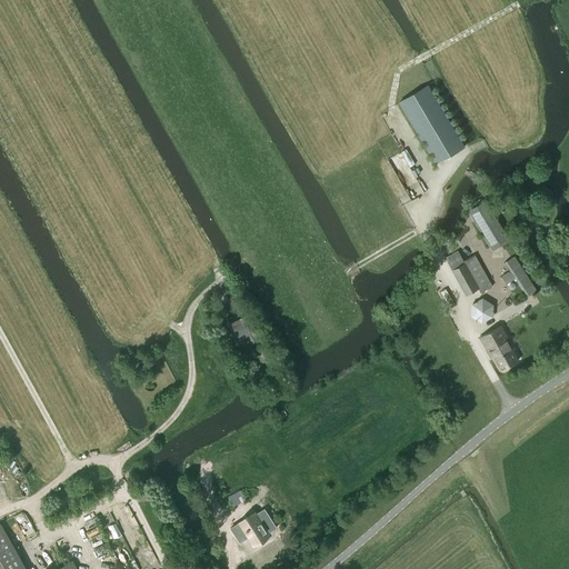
[(428,85),(400,102),(436,163),(465,147),(428,85)]
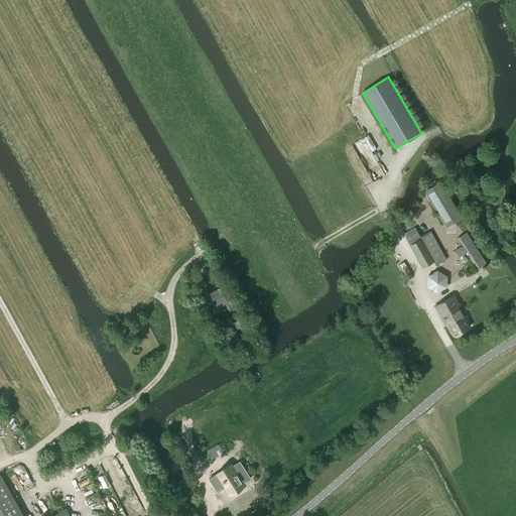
[(446,226),(462,217),(440,181),(425,191),(446,226)]
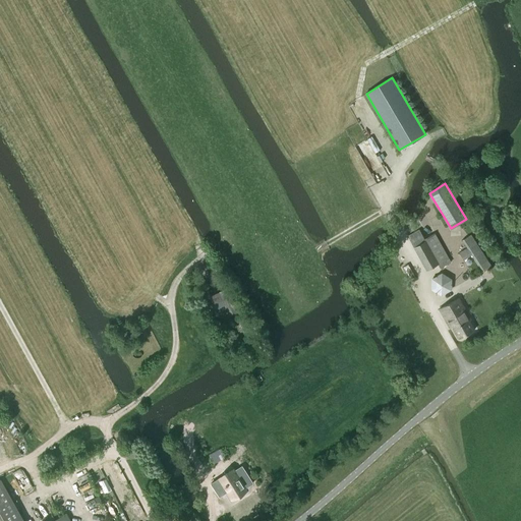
[(427,270),(439,264),(441,268),(451,262),(435,233),(424,239),(419,230),(408,236),(421,259),(427,270)]
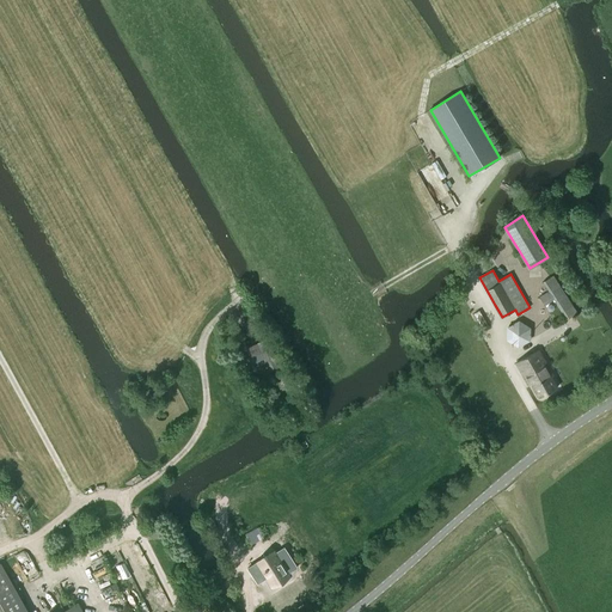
[(545,304),(554,298),(568,319),(577,313),(554,275),(544,282),(550,291),(540,297),(545,304)]
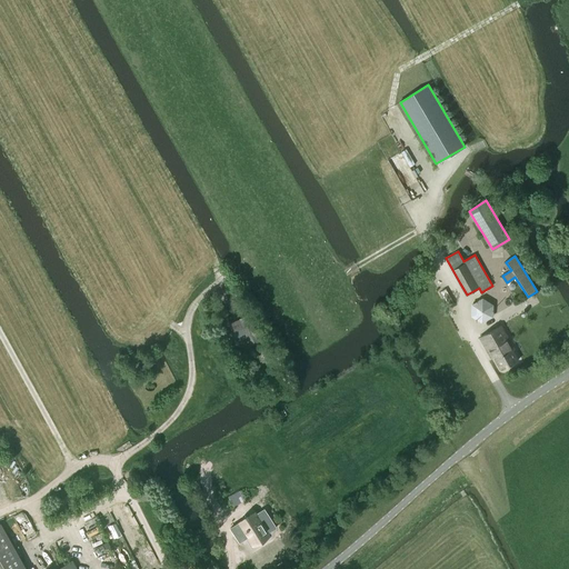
[(471,316),(482,322),(493,317),(493,305),(483,298),(471,303),(471,316)]
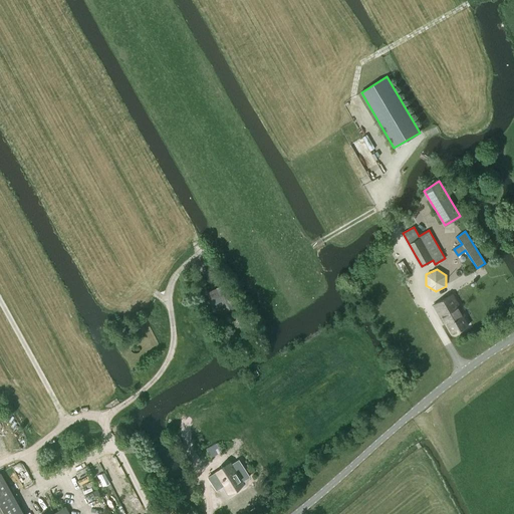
[(220,296),(224,307),(232,304),(224,285),(207,291),(210,300),(220,296)]
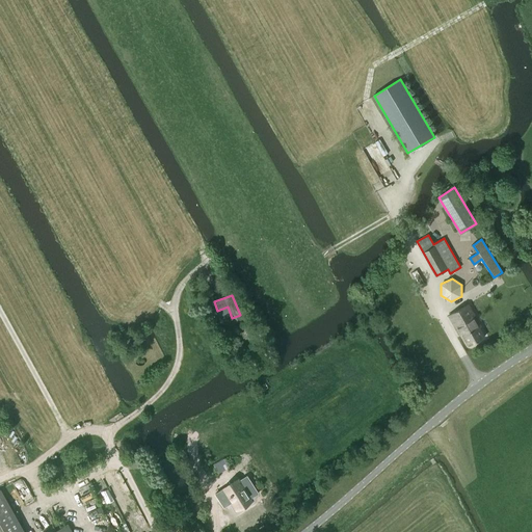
[(468,304),(448,316),(459,335),(460,334),(468,346),(484,337),(478,327),(480,326),(468,304)]
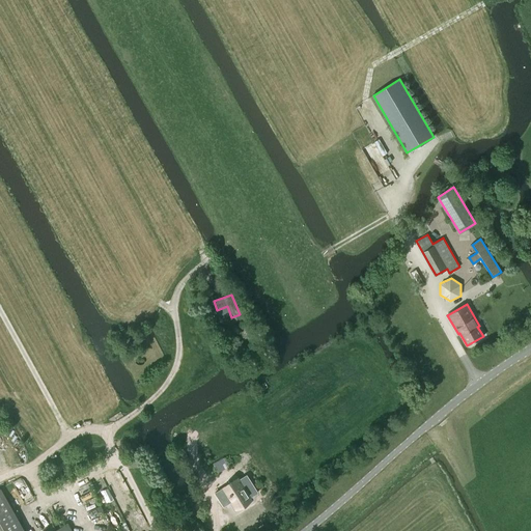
[(225,331),(238,338),(242,330),(229,324),(225,331)]
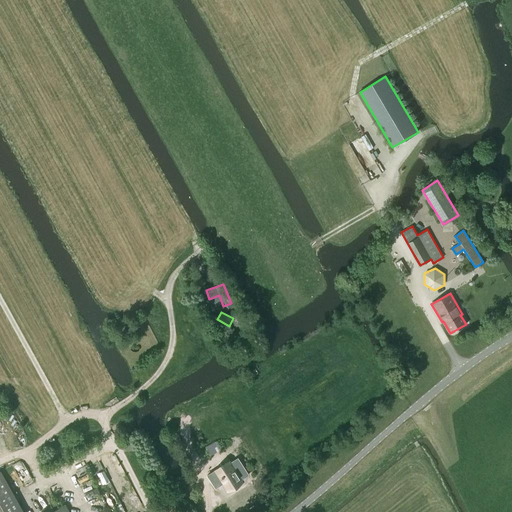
[(242,481),(238,475),(243,473),(243,471),(239,465),(238,465),(234,468),(229,461),(212,472),(217,479),(219,477),(228,490),(242,481)]
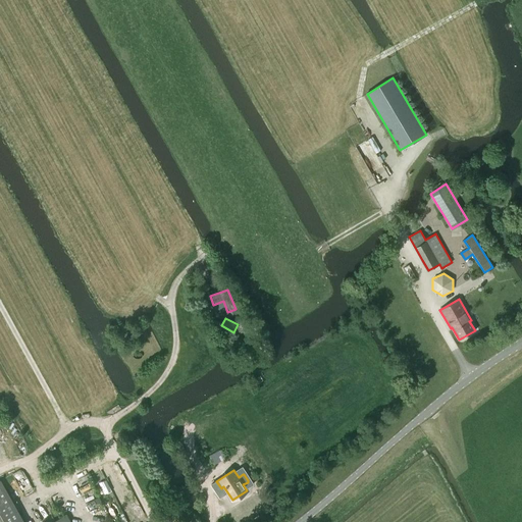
[(1,479),(0,479),(0,521),(23,521),(24,521),(1,479)]
